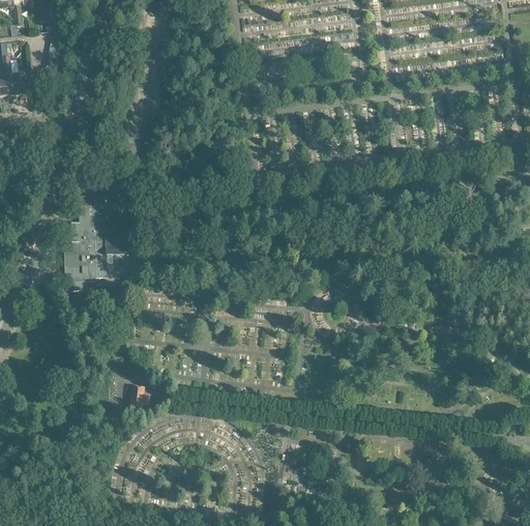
[(47,10),(46,1),(39,1),(37,2),(38,11),(47,10)]
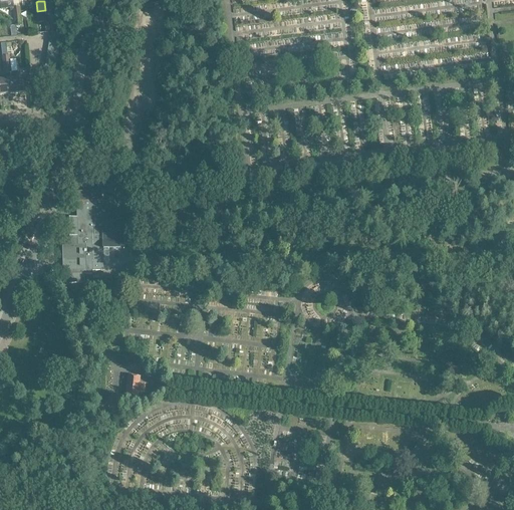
[(14,4),(12,4),(13,13),(22,12),(21,3),(14,4)]
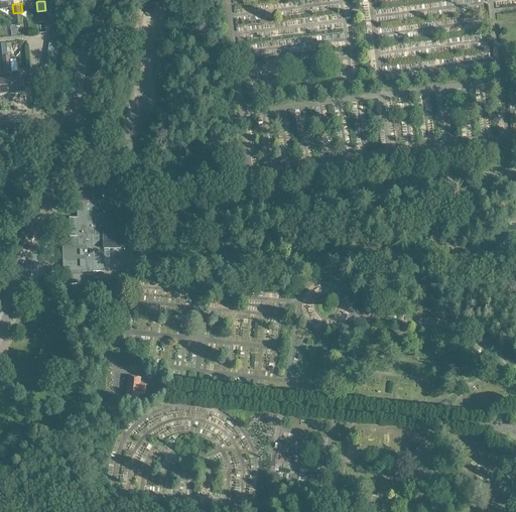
[(46,18),(45,10),(37,11),(38,19),(46,18)]
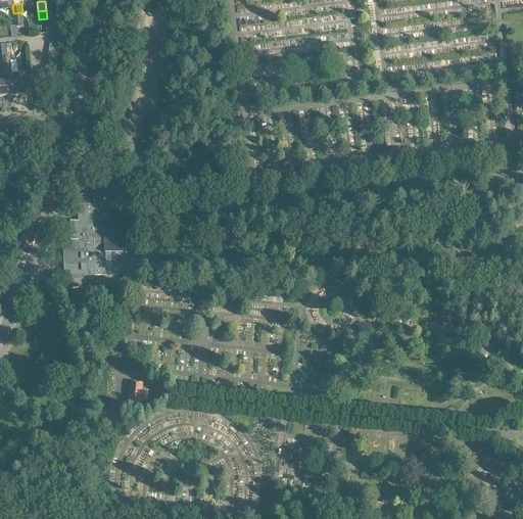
[(22,12),(13,13),(14,22),(15,22),(24,21),(22,12)]
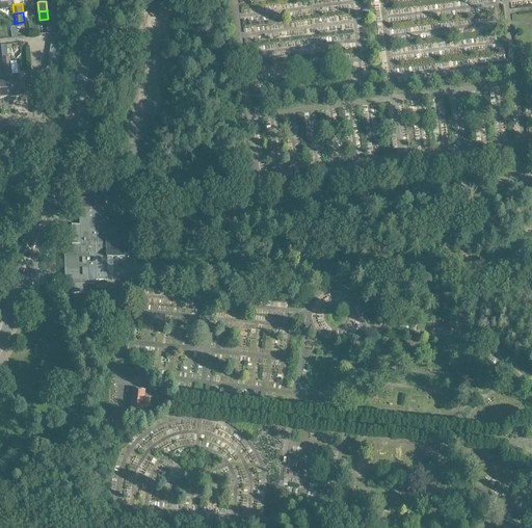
[(2,64),(10,63),(9,54),(1,55),(2,64)]
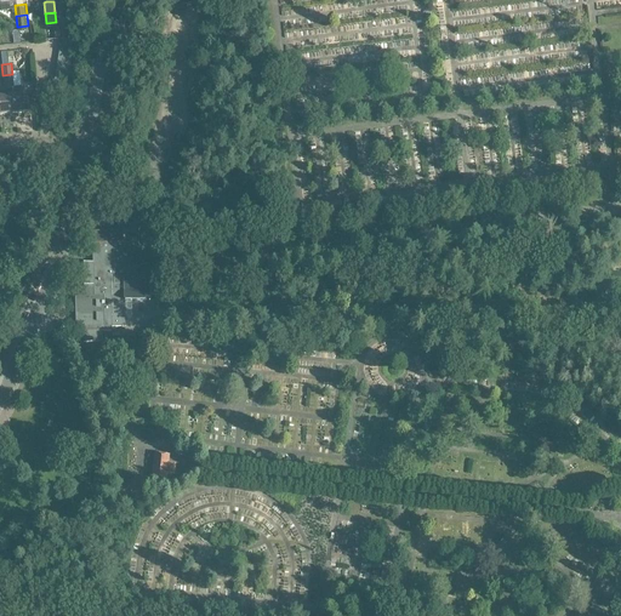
[(12,74),(3,75),(4,86),(13,85),(13,83),(12,74)]
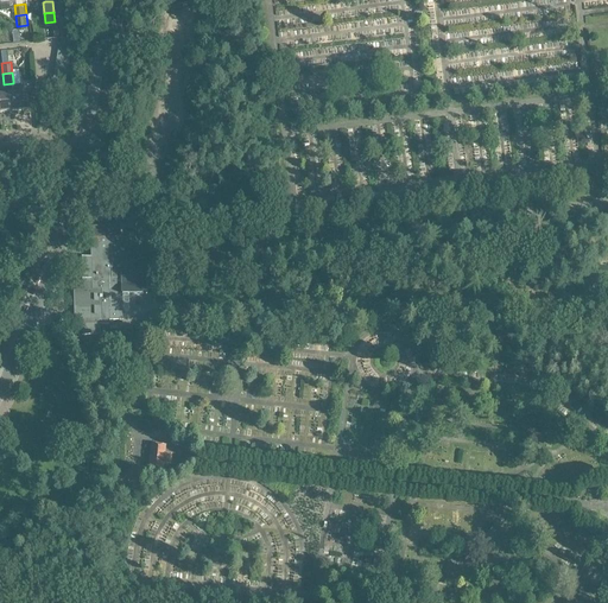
[(26,80),(13,81),(13,83),(17,108),(29,107),(29,103),(36,102),(33,89),(27,90),(26,80)]
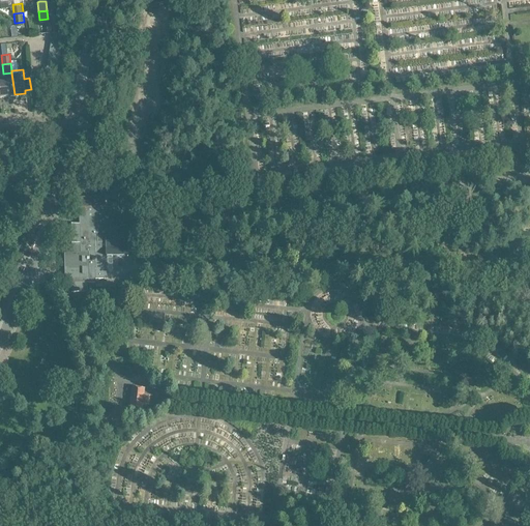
[(4,78),(0,78),(0,90),(1,95),(15,94),(11,72),(3,74),(4,78)]
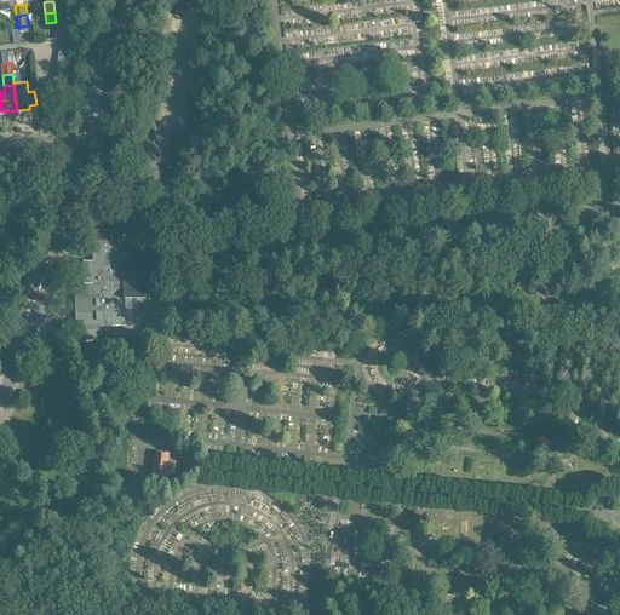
[(93,283),(74,285),(75,327),(82,327),(84,339),(102,338),(102,327),(112,326),(110,322),(125,322),(125,297),(150,295),(148,247),(124,248),(122,226),(91,226),(92,258),(93,283)]
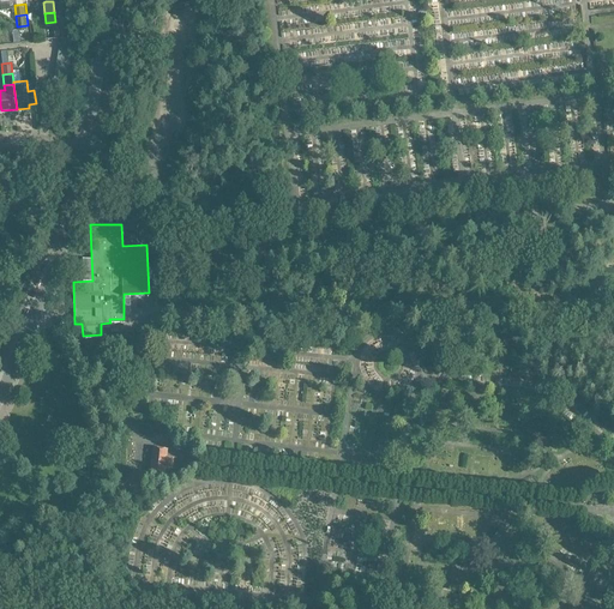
[(152,444),(149,471),(164,472),(166,465),(173,466),(174,453),(167,453),(168,446),(152,444)]
